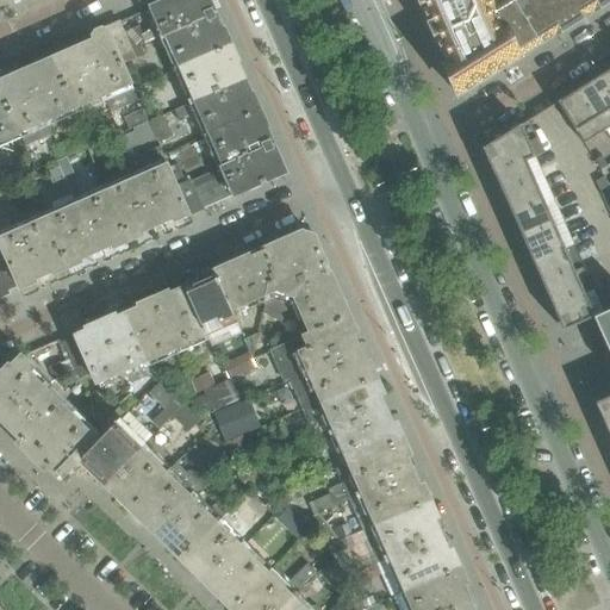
[(230,50),(207,0),(172,0),(153,8),(165,38),(179,73),(230,50)]
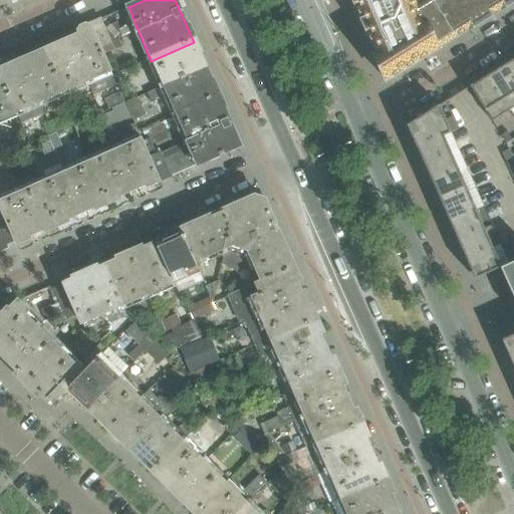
[(501,10),(513,1),(513,0),(428,0),(420,5),(417,0),(352,0),(357,9),(357,8),(360,15),(359,15),(368,35),(369,35),(377,54),(374,55),(387,82),(396,76),(409,68),(439,49),(439,48),(468,30),(469,30),(496,13),(501,9),(501,10)]
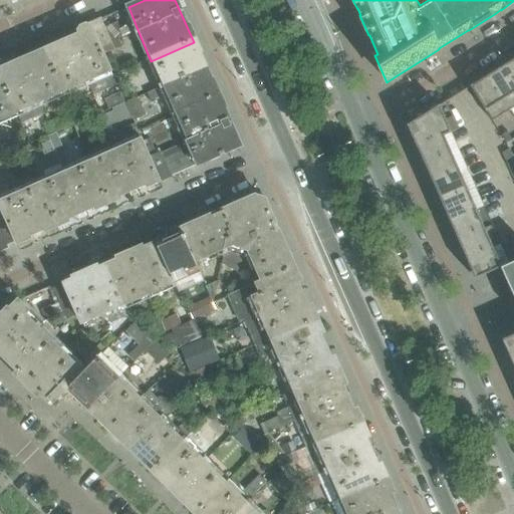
[(118,41),(136,34),(139,32),(129,7),(121,10),(129,25),(120,29),(117,22),(104,28),(100,20),(89,25),(103,55),(121,47),(118,41)]
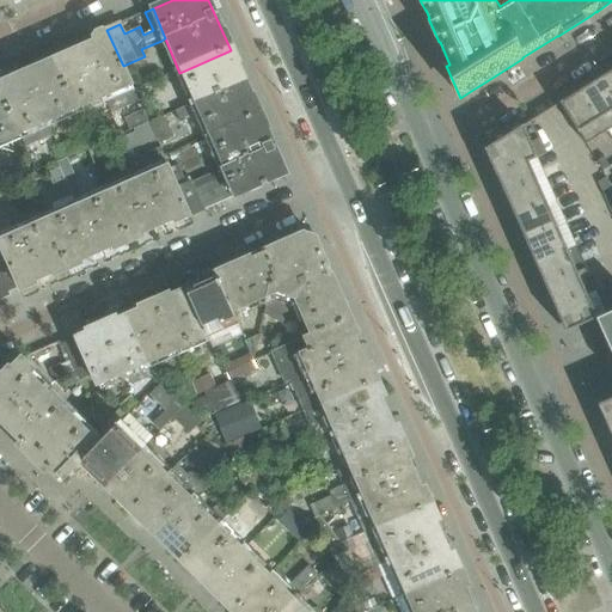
[(123,66),(106,30),(97,34),(95,37),(97,42),(66,55),(62,54),(56,56),(54,60),(54,61),(74,110),(132,85),(123,66)]
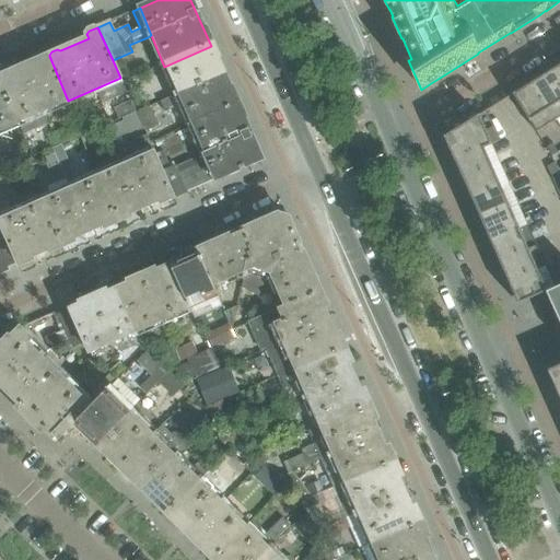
[(237,104),(211,46),(164,67),(177,95),(190,125),(237,104)]
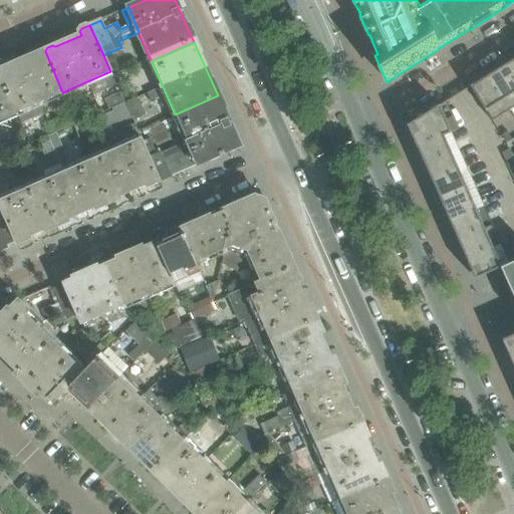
[(62,92),(45,51),(44,51),(41,50),(36,52),(34,55),(24,60),(9,67),(5,66),(1,68),(0,68),(0,75),(16,112),(62,92)]
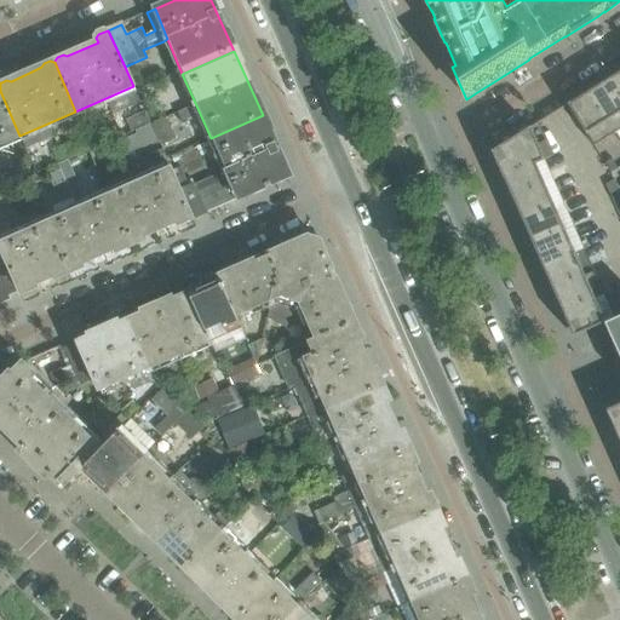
[(619,131),(619,93),(610,79),(589,91),(615,133),(619,131)]
